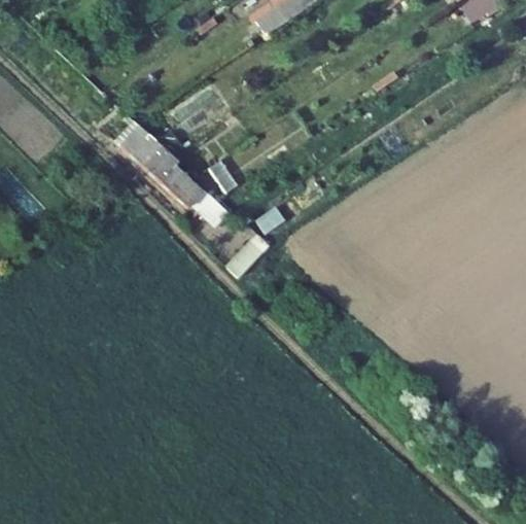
[(234,3),(241,13),(248,8),(243,0),(239,0),(234,3)]
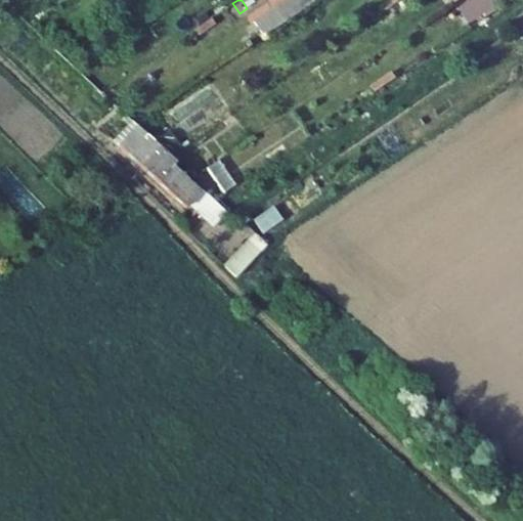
[(242,0),(247,8),(259,0),(242,0)]
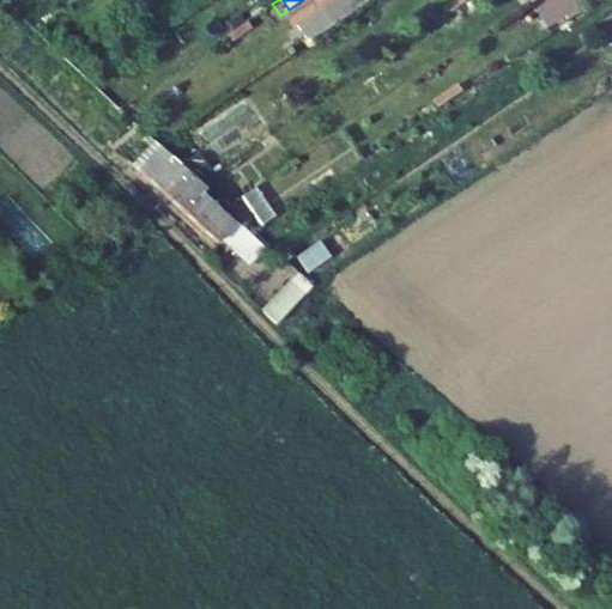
[(332,0),(300,23),(310,40),(368,0),(332,0)]
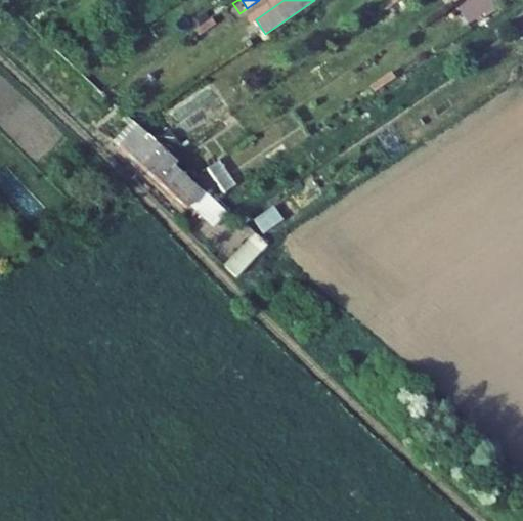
[(376,0),(373,2),(380,12),(398,0),(376,0)]
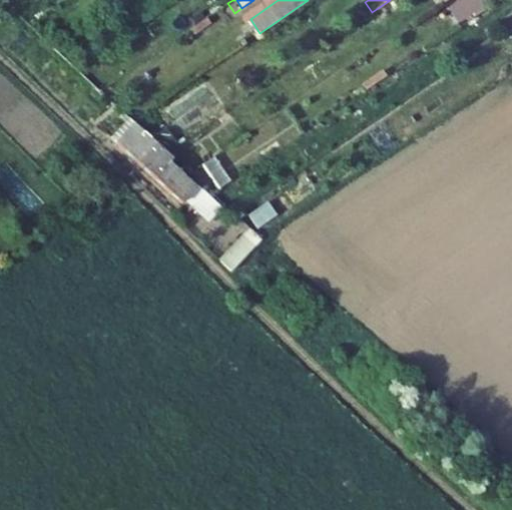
[(393,0),(399,9),(413,0),(393,0)]
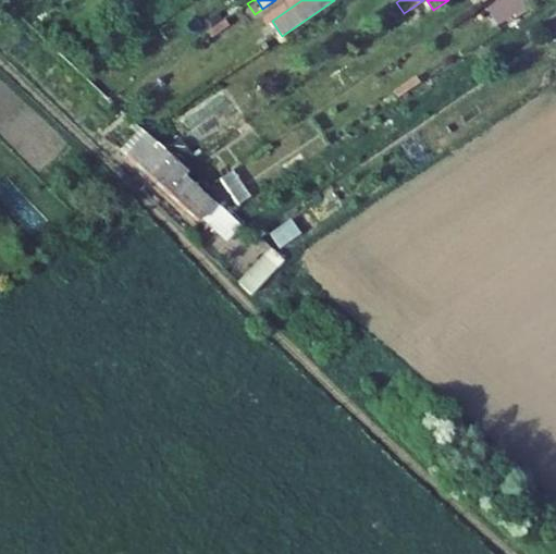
[(495,19),(526,0),(484,0),(495,19)]
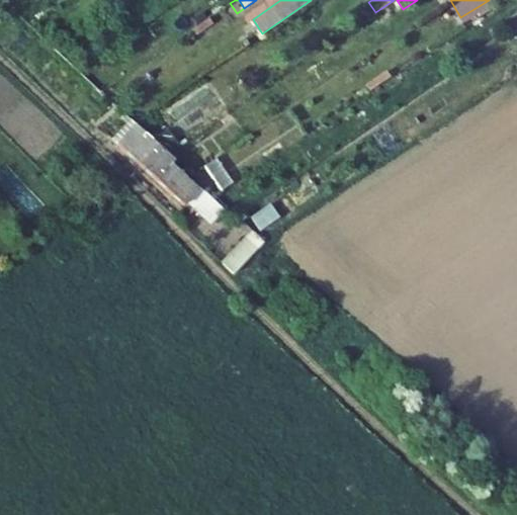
[(516,12),(503,22),(510,32),(516,27),(516,12)]
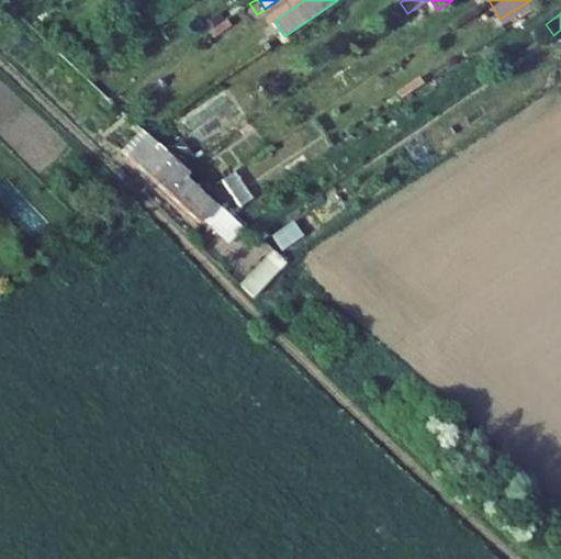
[(144,126),(124,147),(130,153),(148,132),(146,130),(144,126)]
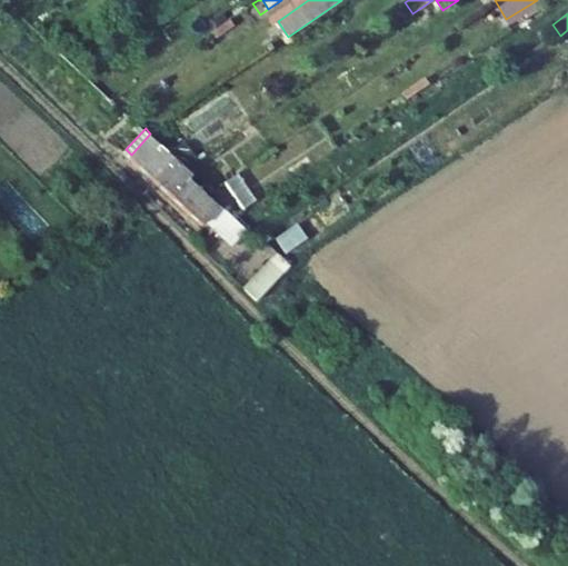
[(131,155),(130,156),(202,224),(207,218),(233,244),(248,228),(221,204),(219,206),(190,177),(193,175),(150,133),(131,155)]
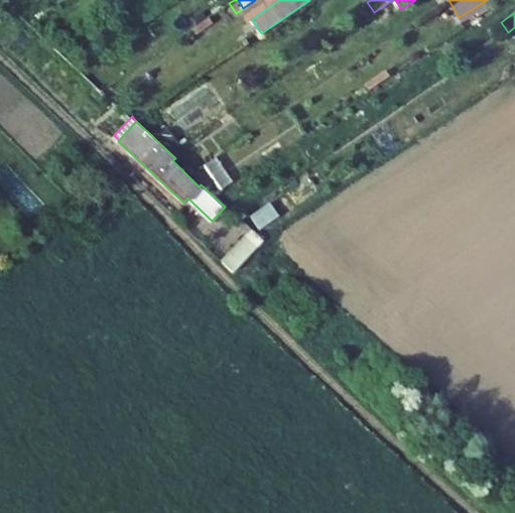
[(167,146),(178,139),(169,127),(159,134),(167,146)]
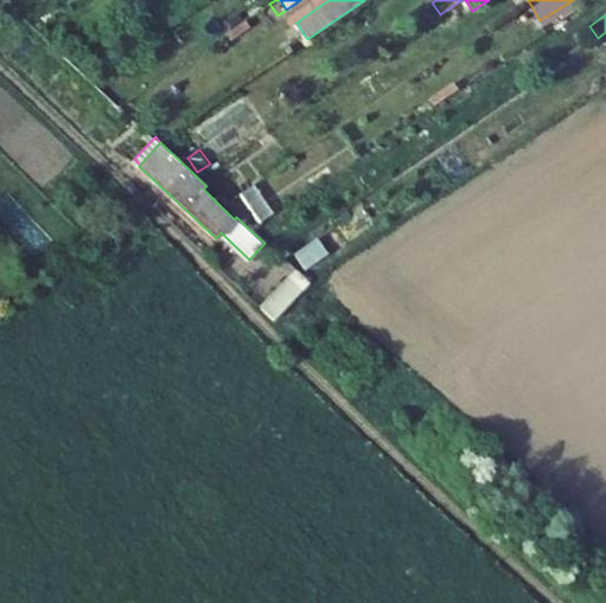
[(241,192),(261,222),(275,212),(255,183),(241,192)]
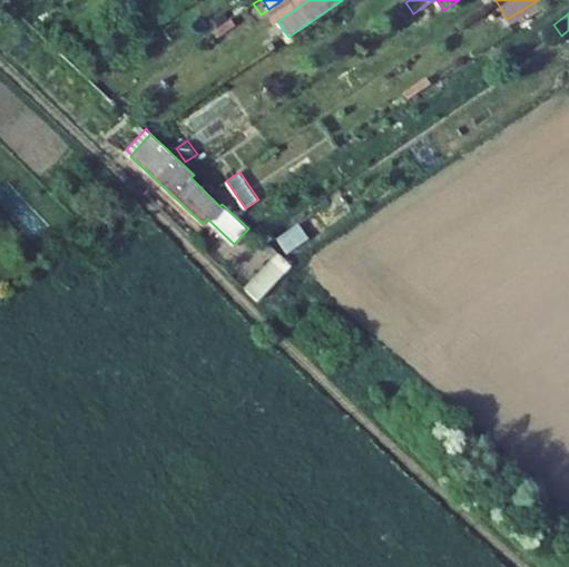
[(262,247),(274,260),(246,289),(258,300),(293,263),(288,261),(267,241),(262,247)]
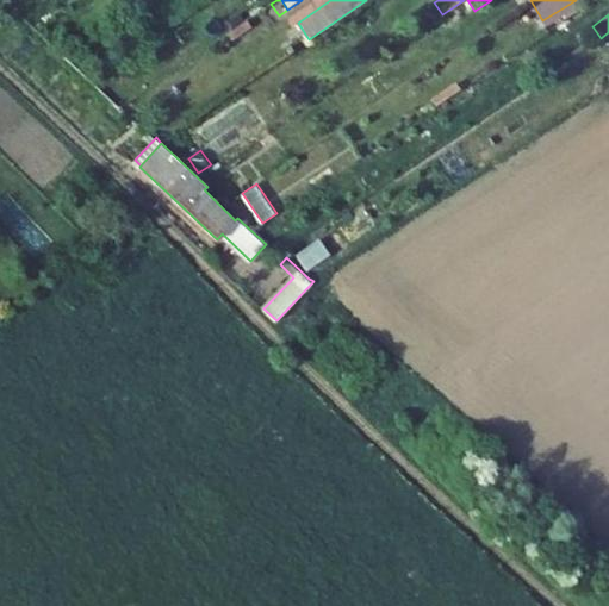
All buildings are outlined.
